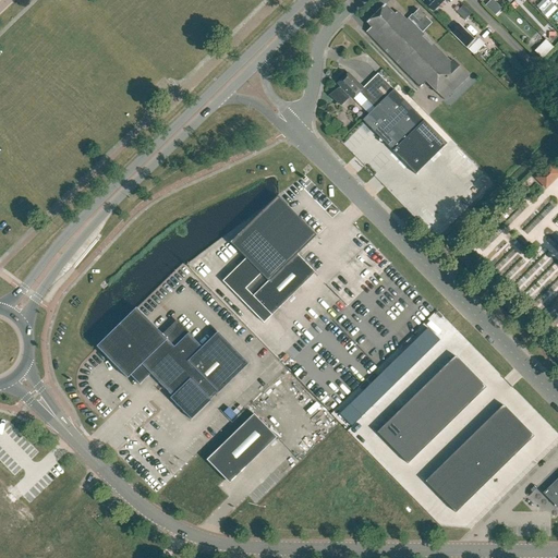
[(445,0),(425,0),(424,2),(434,12),(445,0)]
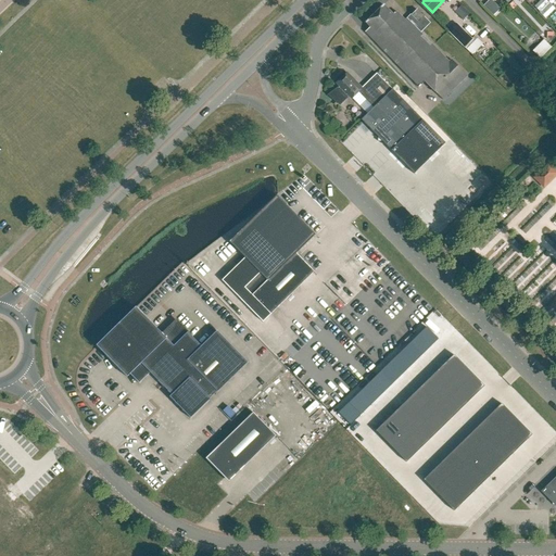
[(543,0),(541,0),(533,9),(544,19),(553,9),(543,0)]
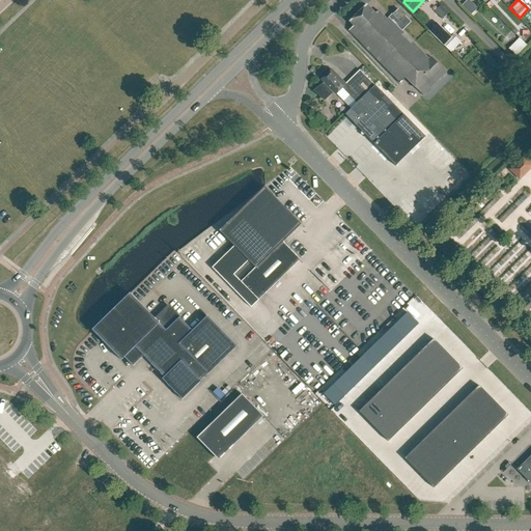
[(422,95),(446,73),(430,57),(428,60),(388,19),(386,20),(378,11),(374,15),(366,5),(348,22),(353,27),(348,31),(398,84),(399,85),(406,78),(422,95)]
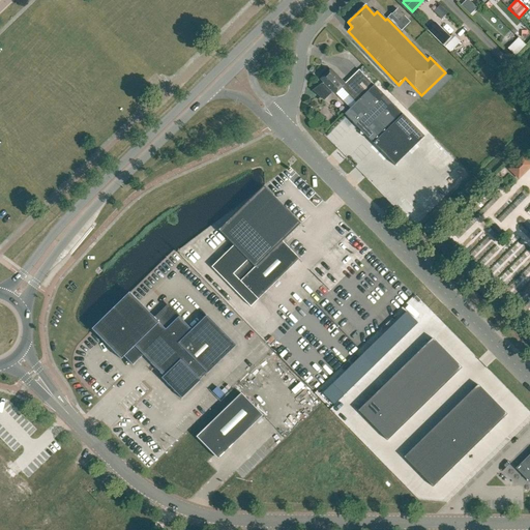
[(441,20),(447,13),(440,6),(434,12),(441,20)]
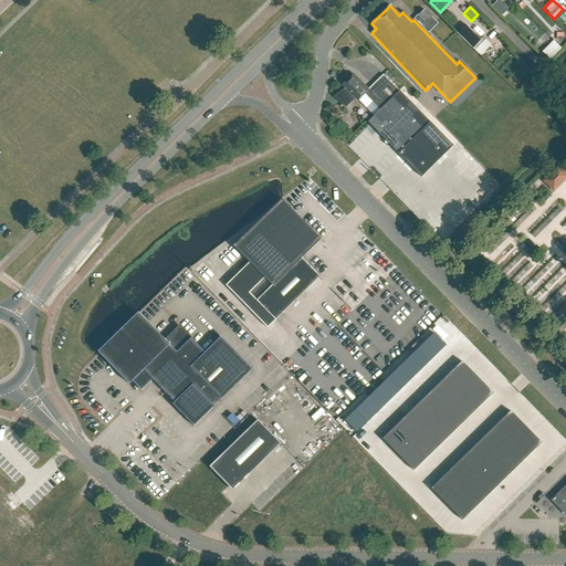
[(426,23),(431,18),(425,10),(419,16),(426,23)]
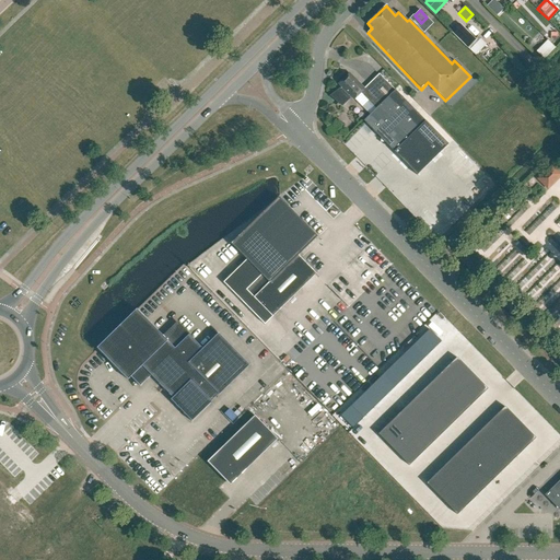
[(459,24),(452,33),(467,48),(475,39),(459,24)]
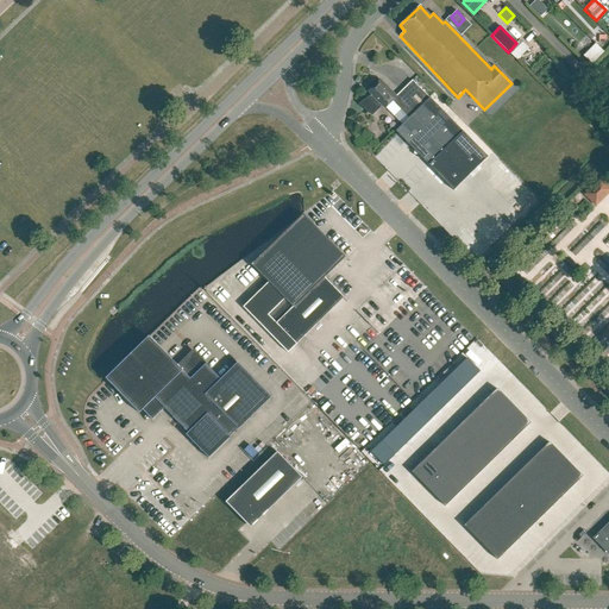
[(579,55),(589,64),(602,52),(592,43),(579,55)]
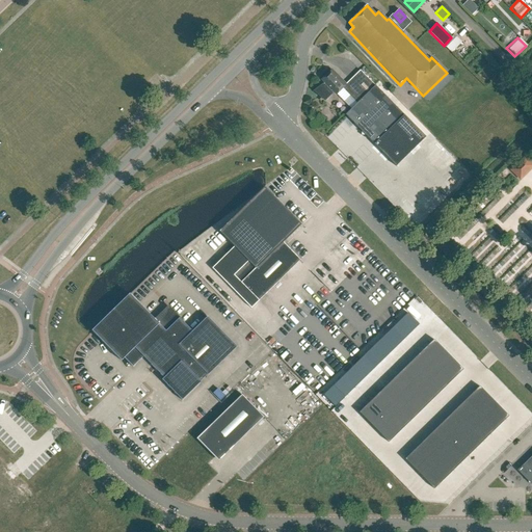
[(356,103),(374,86),(360,71),(346,84),(331,70),(321,80),(324,83),(318,90),(318,94),(324,100),(333,92),(336,95),(342,88),(356,103)]
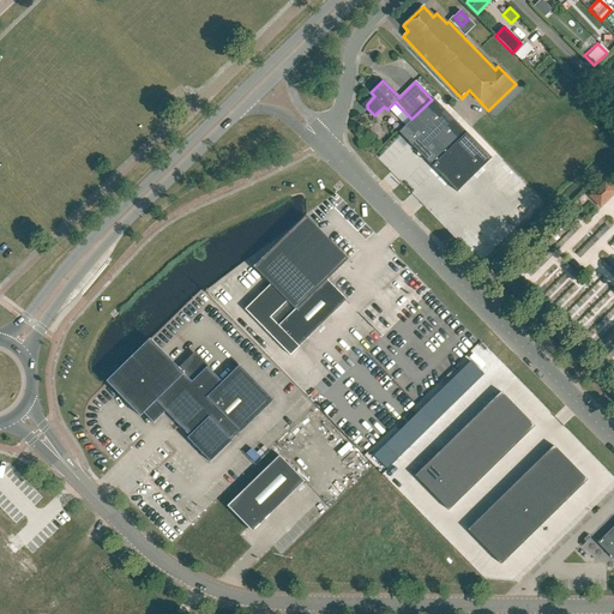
[(491,158),(432,100),(398,133),(456,192),(491,158)]
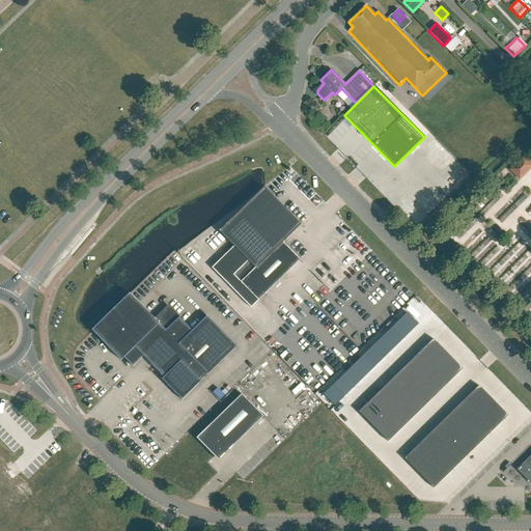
[(509,170),(520,180),(530,168),(530,165),(523,157),(509,170)]
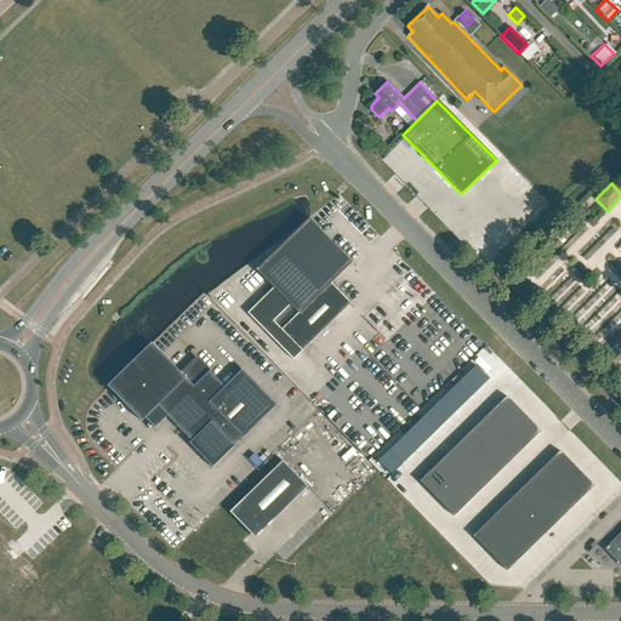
[(308,220),(256,271),(273,289),(248,313),(294,360),(302,352),(349,305),(330,284),(351,263),(308,220)]
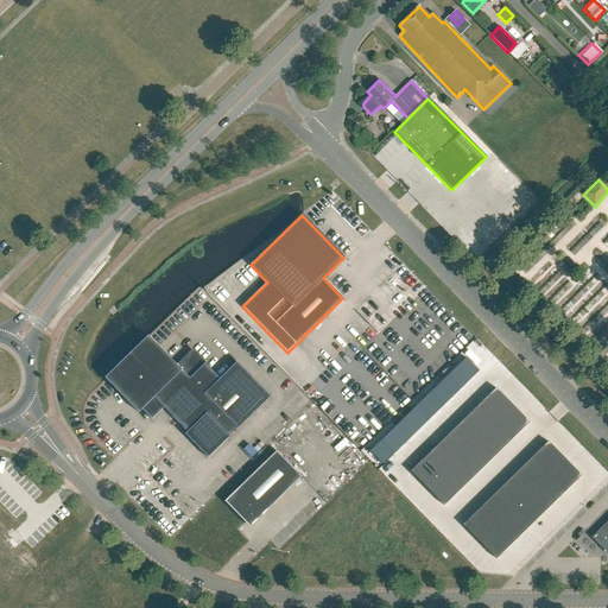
[(149,336),(147,336),(106,377),(105,378),(106,380),(138,413),(141,410),(151,419),(163,409),(187,432),(184,435),(207,458),(229,437),(228,436),(236,429),(270,397),(236,362),(219,379),(204,363),(195,354),(179,369),(176,366),(149,336)]
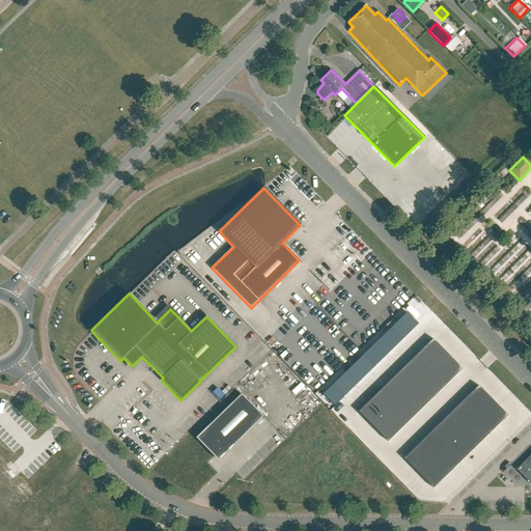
[(418,325),(407,312),(399,319),(411,332),(418,325)]
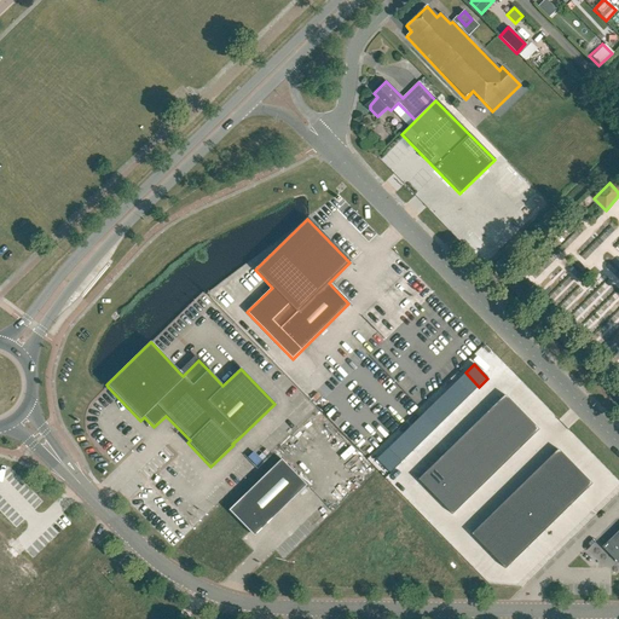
[(479,387),(466,372),(457,381),(470,395),(479,387)]
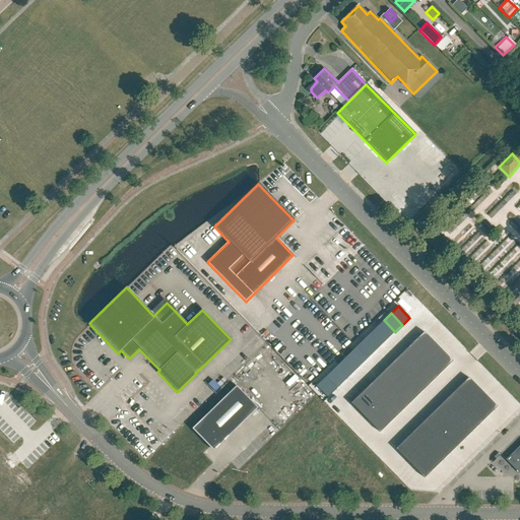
[(395,332),(384,320),(376,327),(388,339),(395,332)]
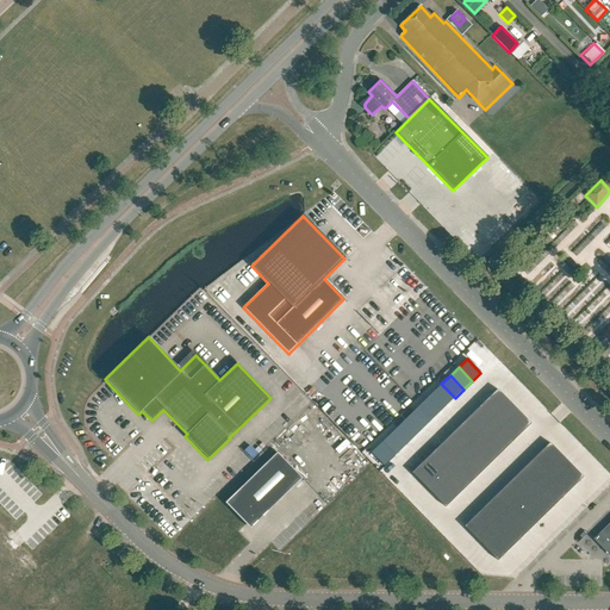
[(455,398),(441,384),(433,392),(447,406),(455,398)]
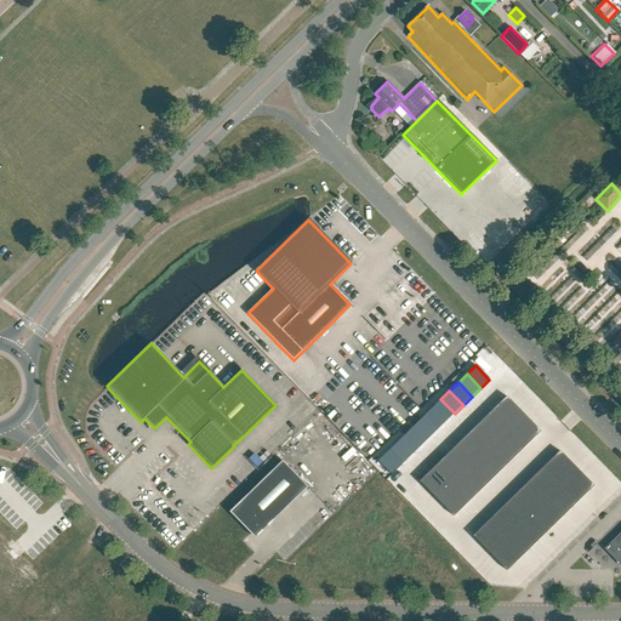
[(455,414),(440,399),(432,408),(445,422),(455,414)]
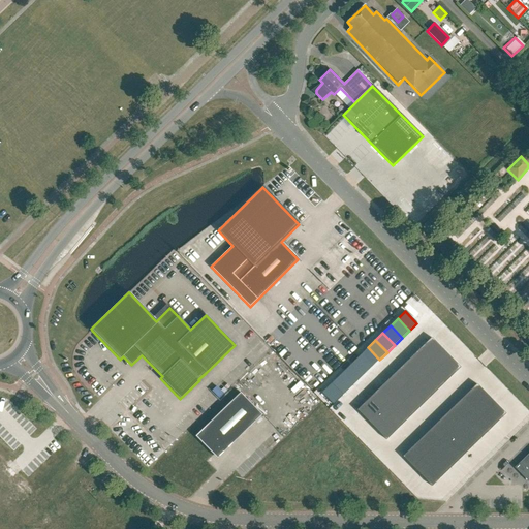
[(433,340),(418,354),(433,369),(447,354),(433,340)]
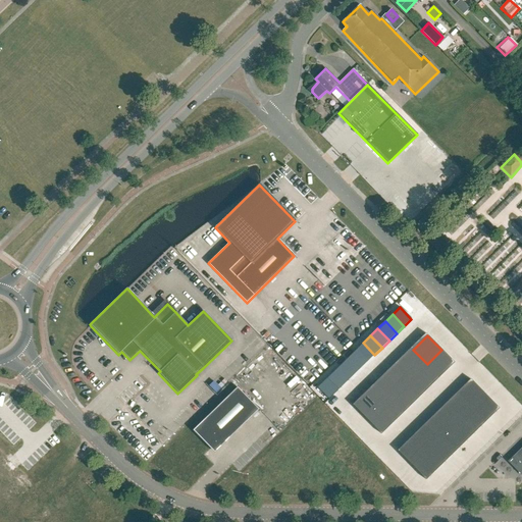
[(374,355),(363,343),(356,350),(367,362),(374,355)]
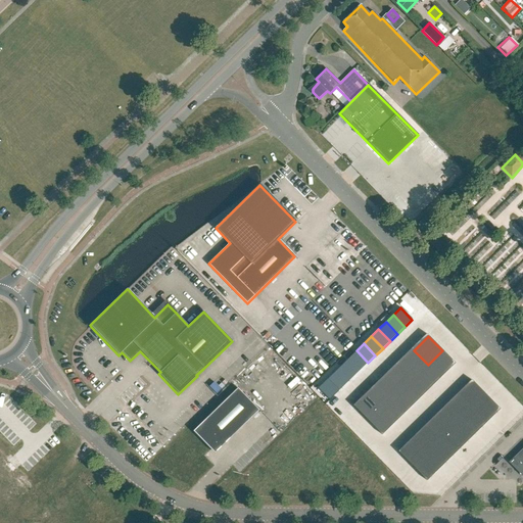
[(368,363),(357,350),(349,358),(361,370),(368,363)]
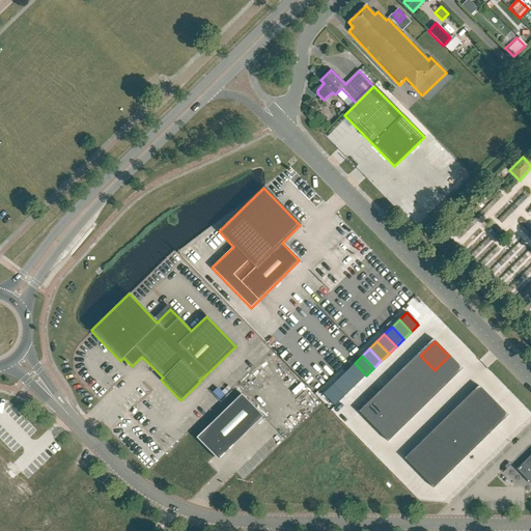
[(420,356),(413,363),(427,378),(435,370),(420,356)]
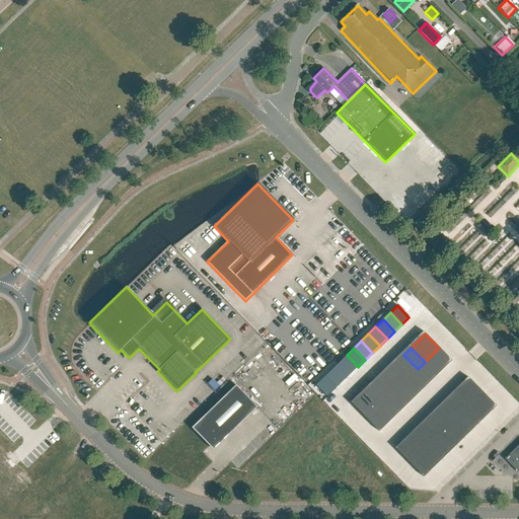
[(439,348),(425,362),(439,376),(453,362),(439,348)]
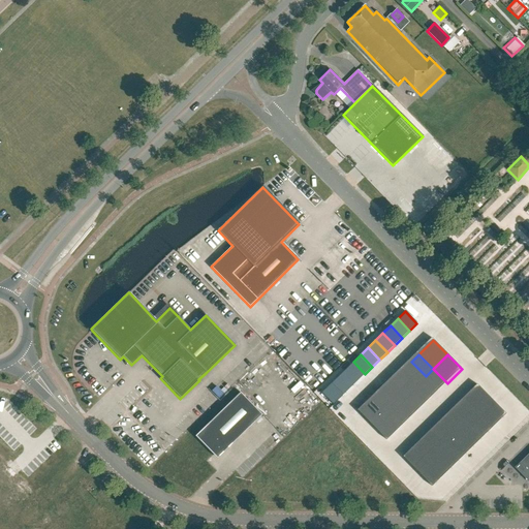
[(365,374),(353,362),(346,369),(358,381),(365,374)]
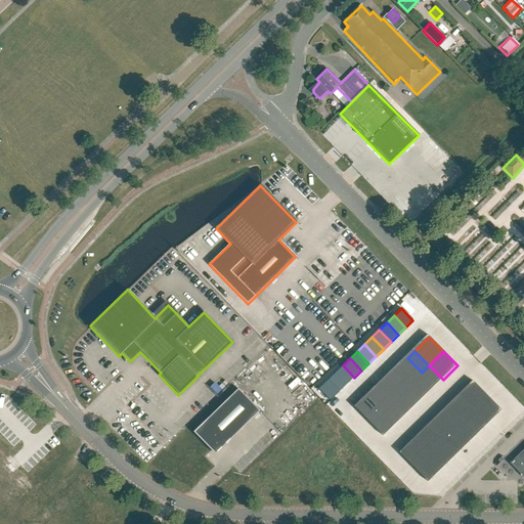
[(407,358),(399,365),(413,380),(422,373),(407,358)]
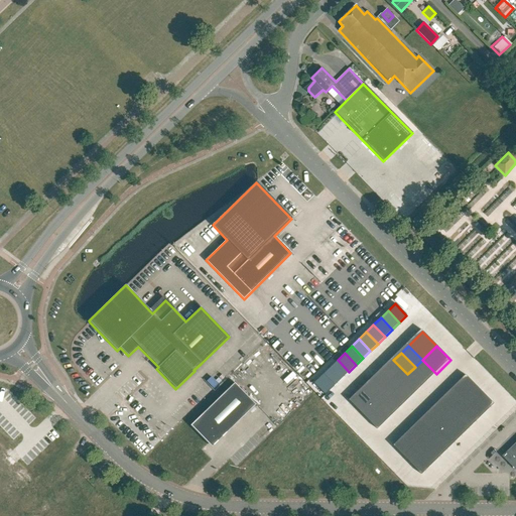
[(349,372),(338,360),(330,367),(342,379),(349,372)]
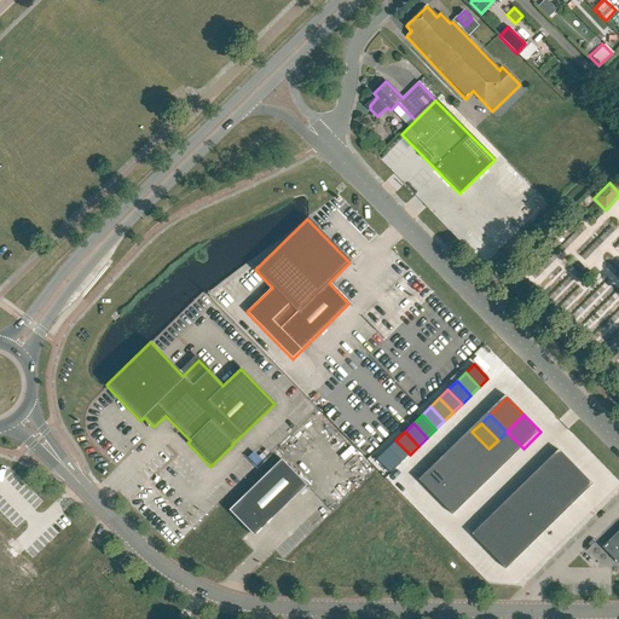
[(472,432),(463,440),(480,457),(489,449),(472,432)]
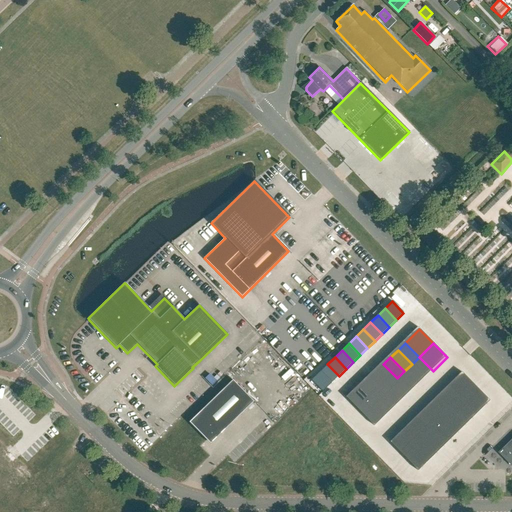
[(419,357),(412,364),(426,378),(433,371),(419,357)]
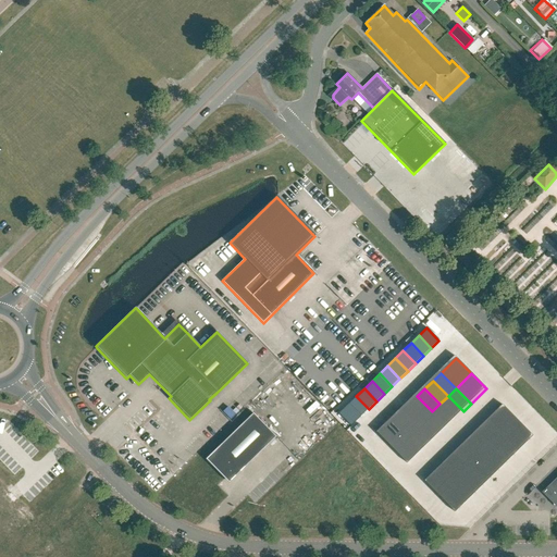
[(369,409),(356,396),(348,404),(360,417),(369,409)]
